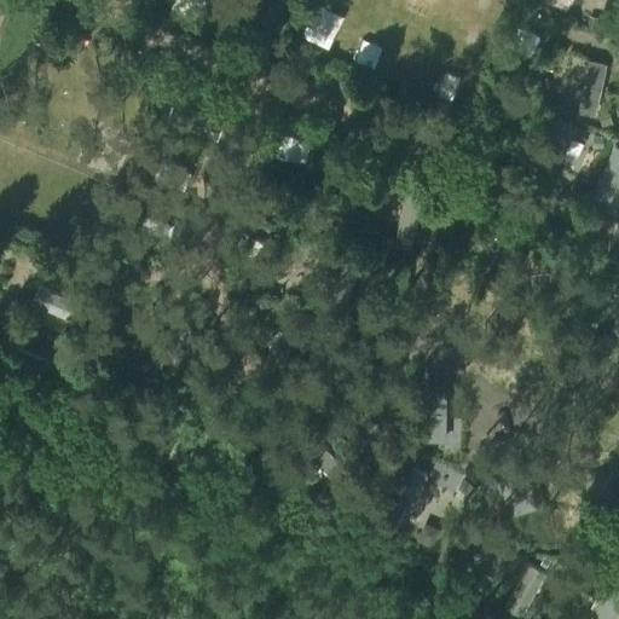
[(174,0),(172,5),(192,16),(200,0),(174,0)]
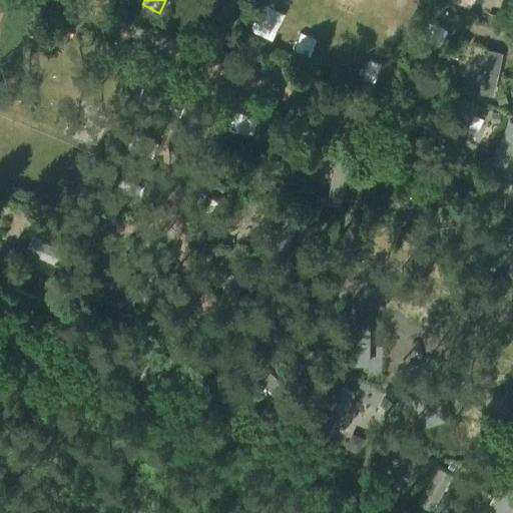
[(436,0),(438,1),(438,0),(448,0),(465,9),(470,0),(436,0)]
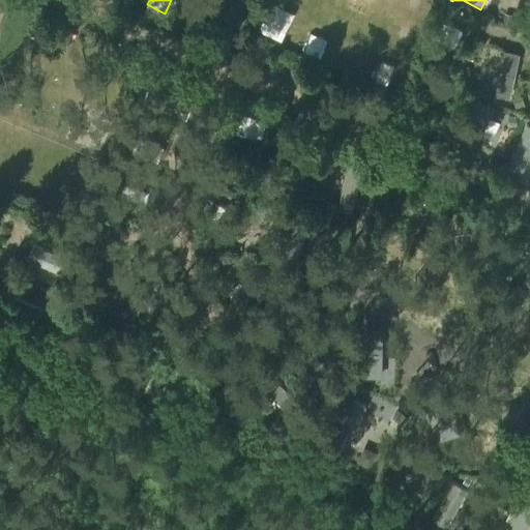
[(506,52),(495,96),(509,99),(520,55),(506,52)]
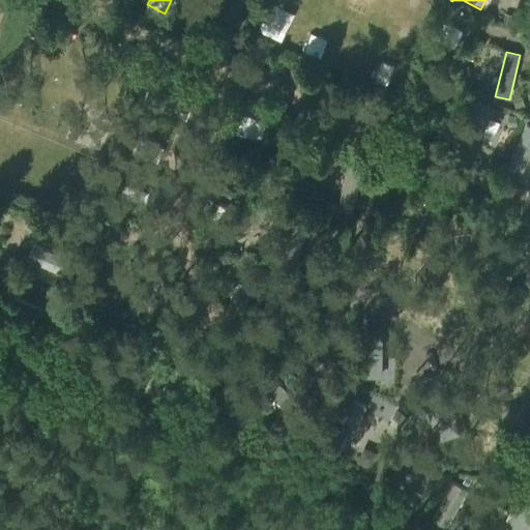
[(425,117),(446,75),(428,65),(406,107),(425,117)]
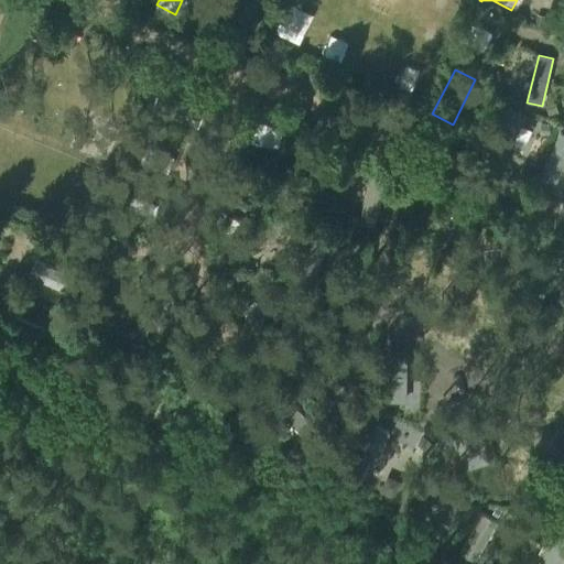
[(158,95),(152,110),(197,128),(203,111),(158,95)]
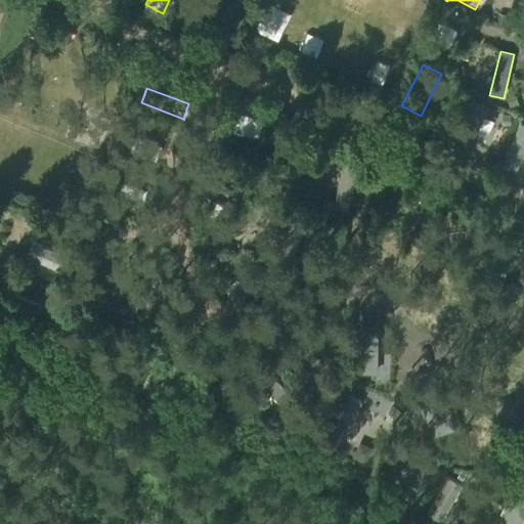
[(473,99),(454,140),(471,147),(489,106),(473,99)]
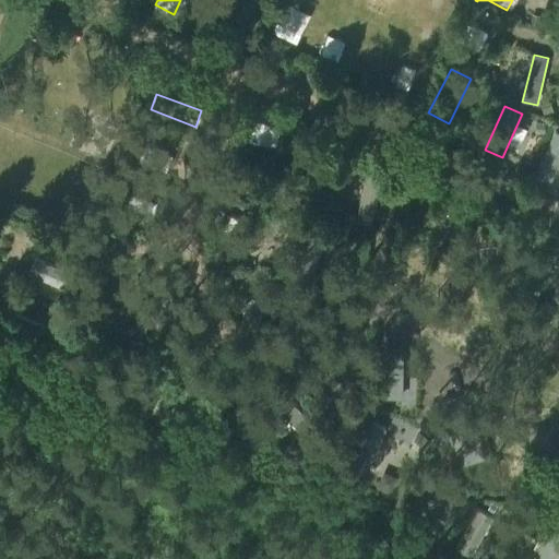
[(558,132),(555,131),(537,174),(552,180),(558,165),(558,132)]
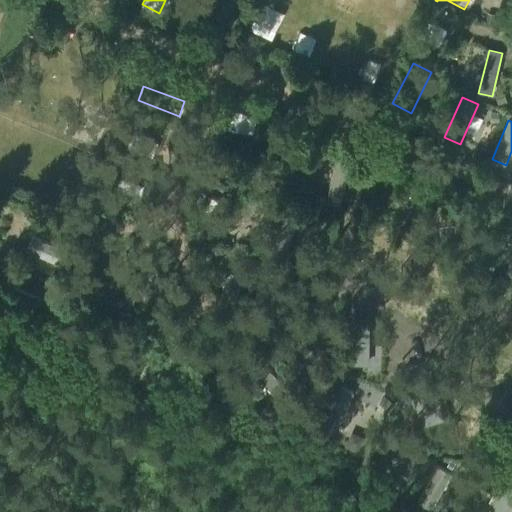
[(33,236),(26,252),(68,269),(74,253),(33,236)]
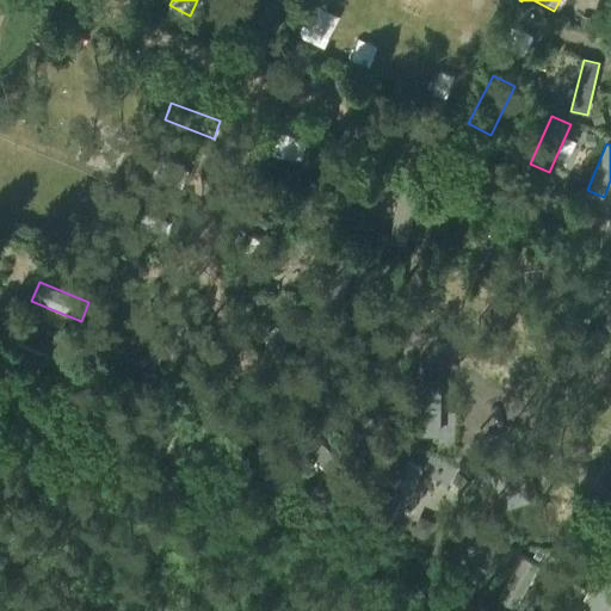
[(152,349),(148,360),(159,363),(161,351),(152,349)]
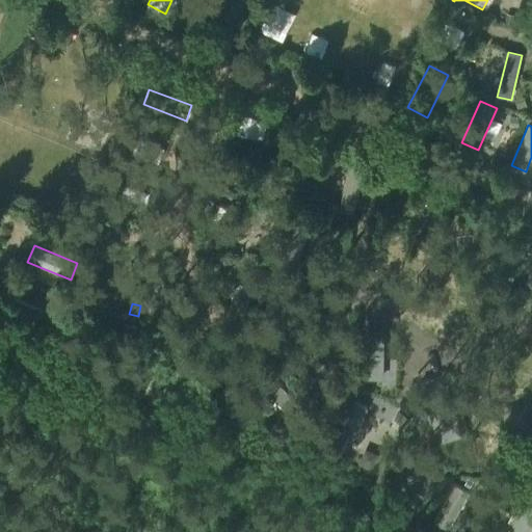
[(437,379),(418,384),(432,432),(452,426),(437,379)]
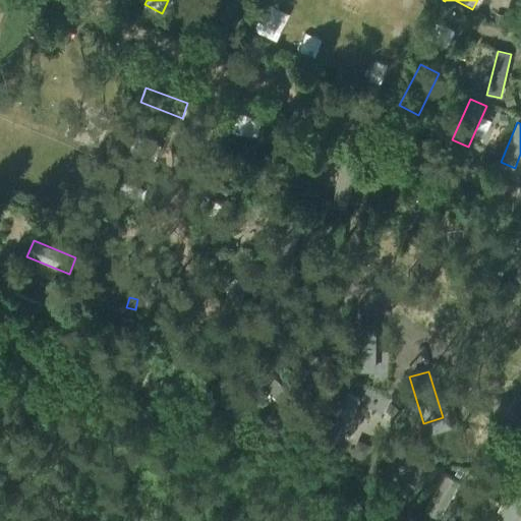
[(276,379),(267,388),(293,413),(302,404),(276,379)]
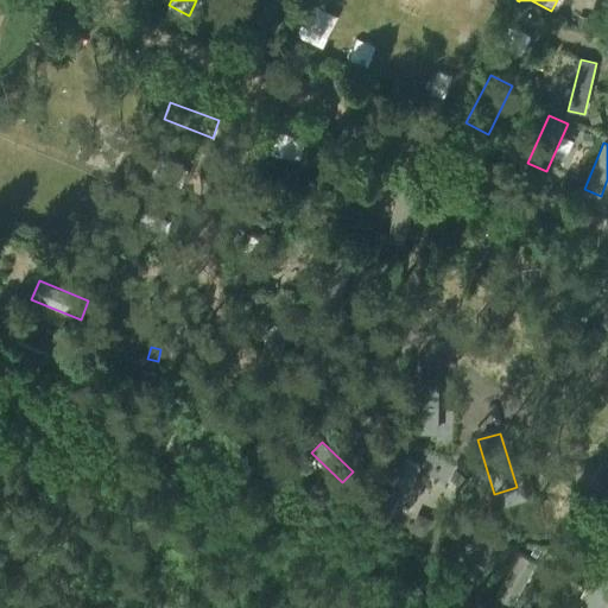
[(405,460),(381,511),(398,519),(420,467),(405,460)]
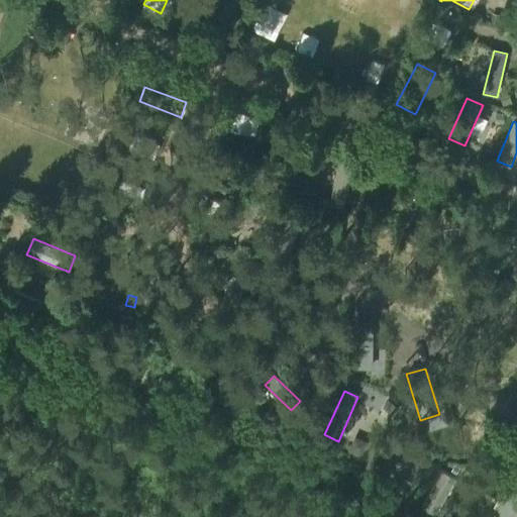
[(354,437),(349,449),(362,455),(367,443),(354,437)]
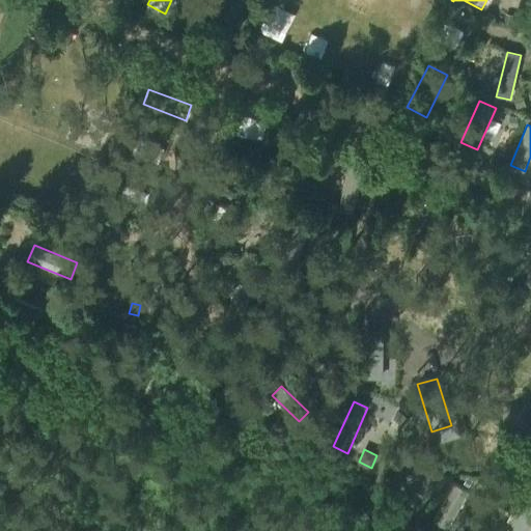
[(408,459),(393,494),(409,500),(423,466),(408,459)]
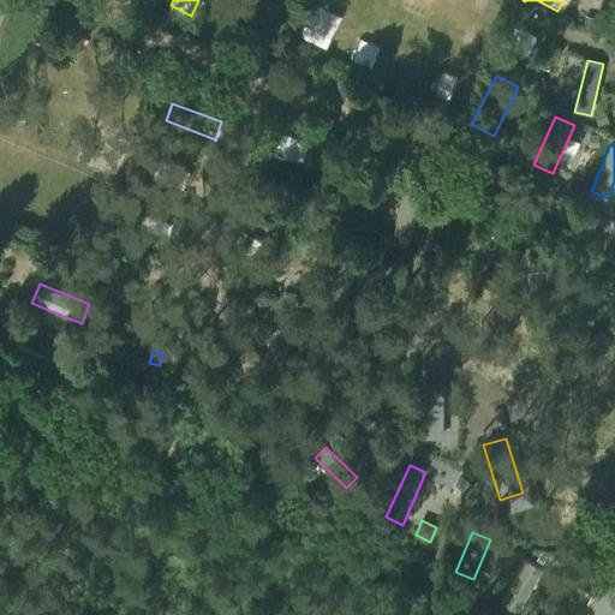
[(500,538),(497,545),(507,549),(509,542),(500,538)]
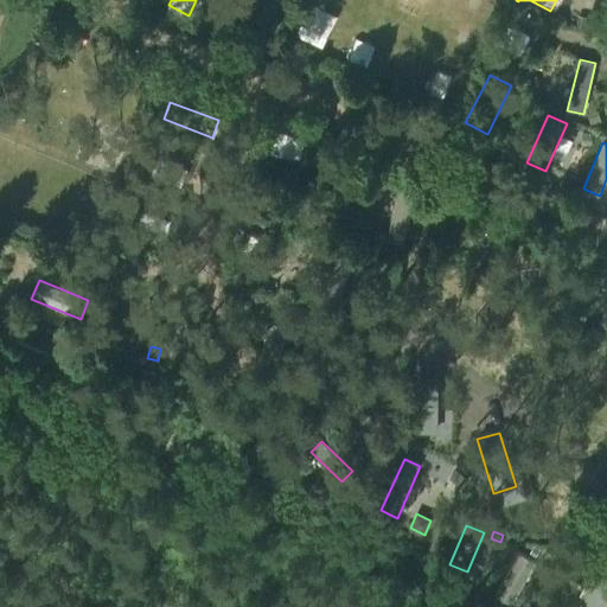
[(535,547),(531,556),(536,558),(541,549),(535,547)]
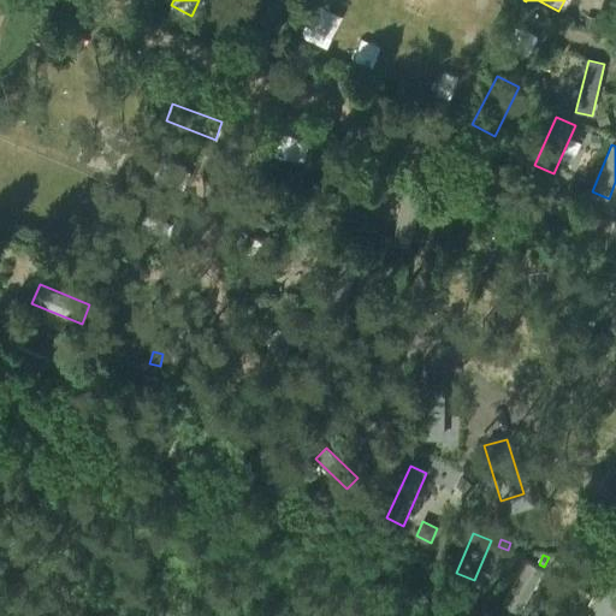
[(527,560),(504,602),(520,611),(543,569),(527,560)]
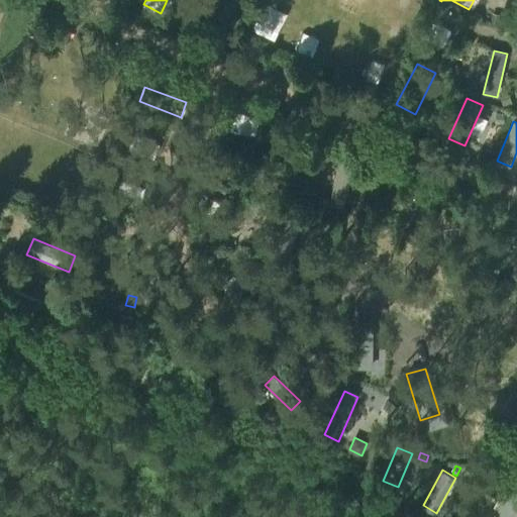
[(516,490),(511,488),(495,516),(513,516),(516,510),(516,490)]
